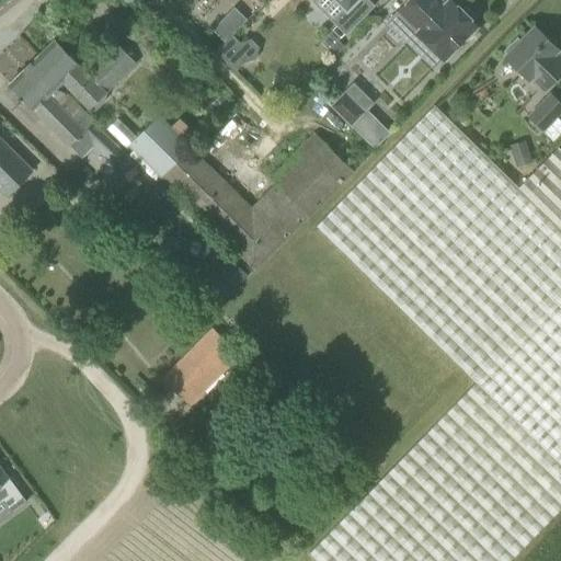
[(313,0),(312,1),(345,34),(374,6),(367,0),(313,0)]
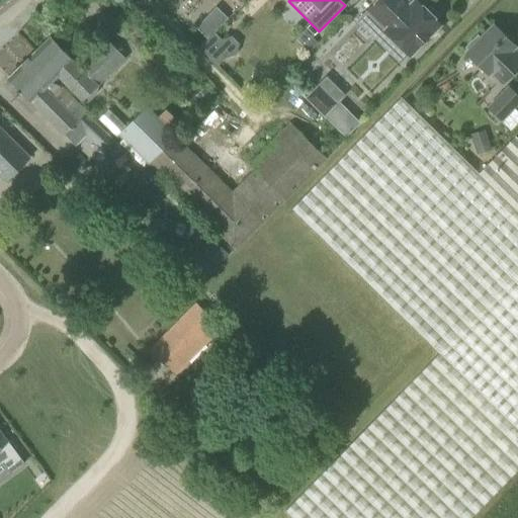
[(406,0),(376,0),(368,9),(381,22),(378,25),(409,56),(440,24),(436,19),(440,16),(430,6),(426,10),(416,0),(414,0),(410,4),(406,0)]
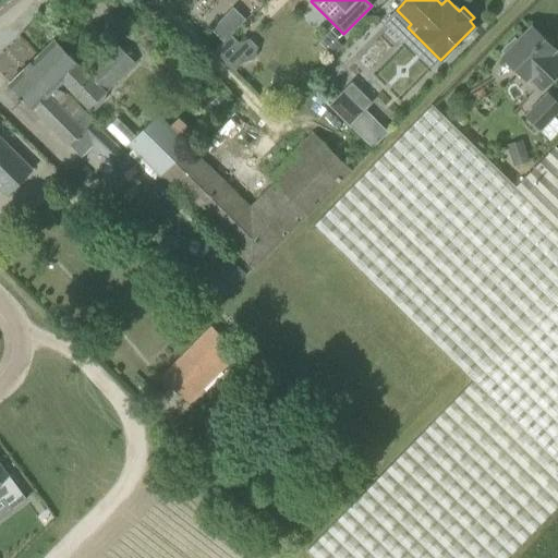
[(542,88),(557,71),(557,58),(552,52),(555,49),(532,26),(518,41),(514,38),(502,50),(506,53),(502,57),(525,80),(528,77),(541,89),(542,91),(543,89),(542,88)]
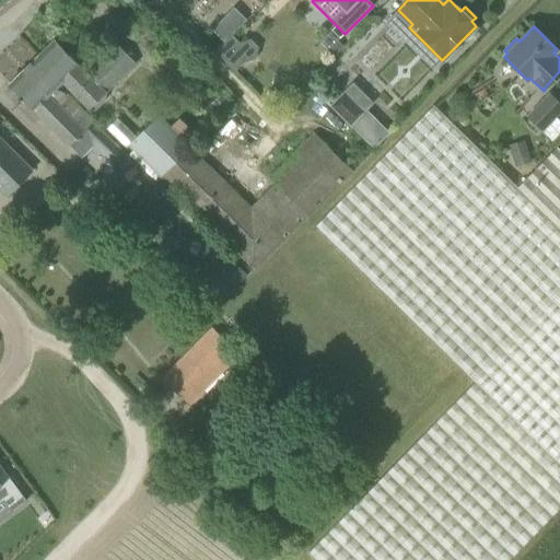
[(327,50),(337,41),(339,38),(331,30),(319,42),(327,50)]
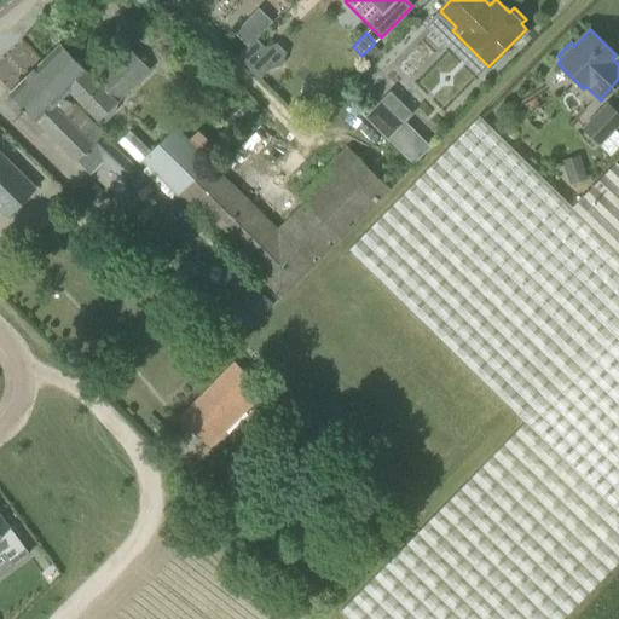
[(238,56),(260,79),(268,70),(282,65),(285,53),(276,44),(264,47),(255,39),(238,56)]
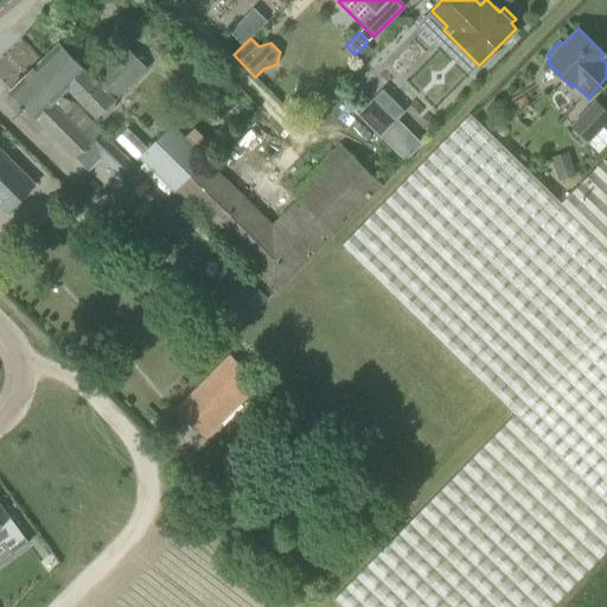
[(21,42),(2,61),(17,76),(36,57),(21,42)]
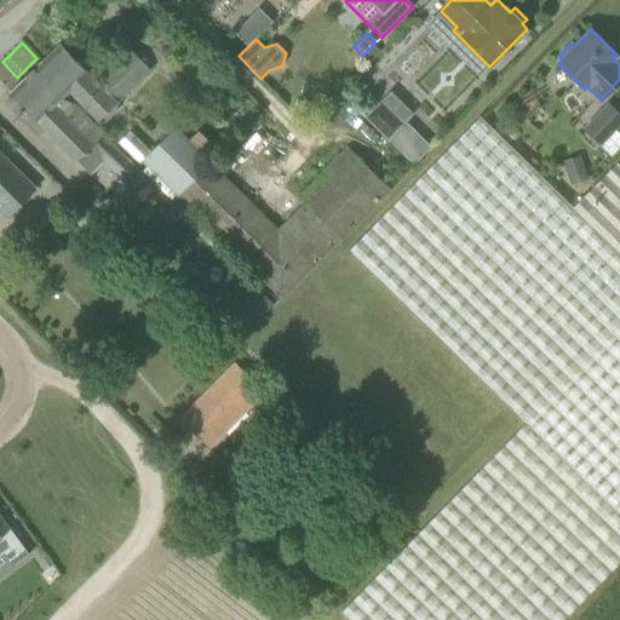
[(73,102),(63,112),(53,103),(68,89),(99,122),(102,120),(104,124),(118,112),(114,107),(118,104),(116,103),(149,70),(128,50),(96,82),(86,72),(61,44),(9,93),(10,95),(6,98),(18,112),(22,108),(75,162),(104,135),(73,102)]
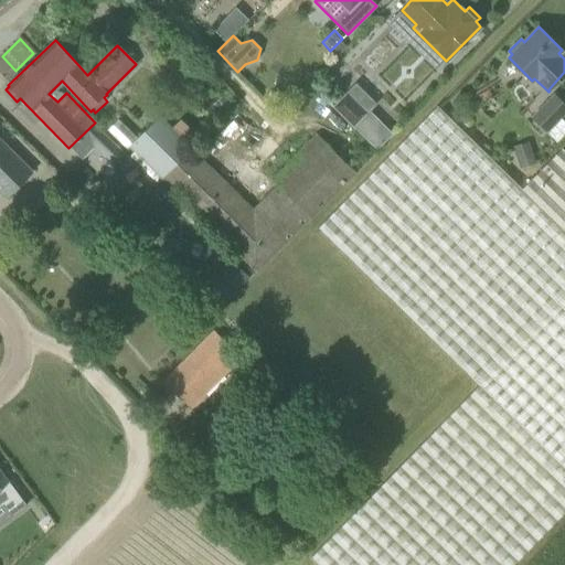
[(347,94),(334,106),(353,126),(365,113),(347,94)]
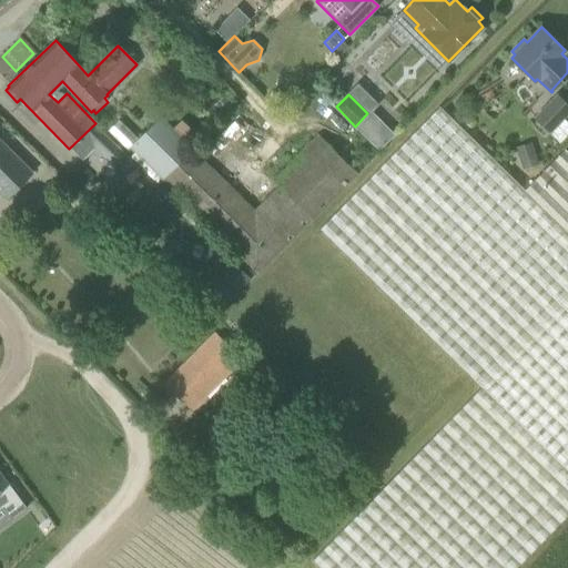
[(549,131),(567,110),(567,105),(558,95),(536,118),(549,131)]
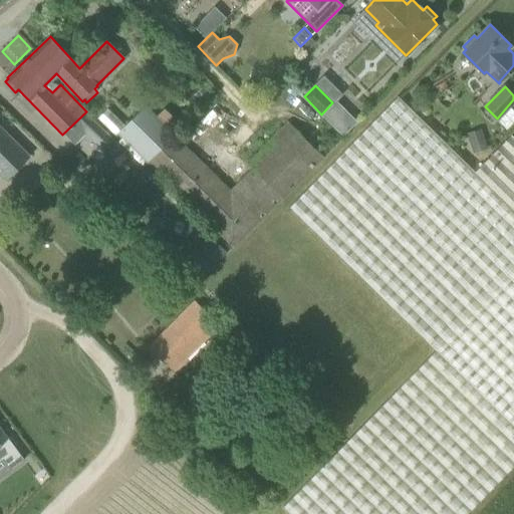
[(436,350),(284,507),(291,513),(467,513),(513,466),(513,138),(511,135),(475,172),(398,96),(289,207),(436,350)]
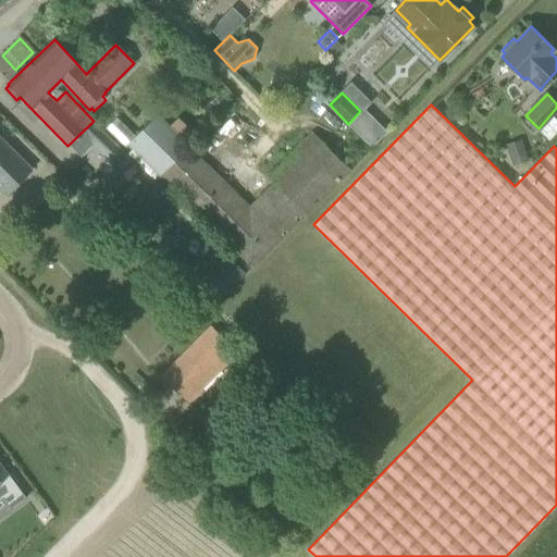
[(274,184),(250,208),(155,113),(124,145),(250,269),(347,171),(310,134),(267,177),(274,184)]
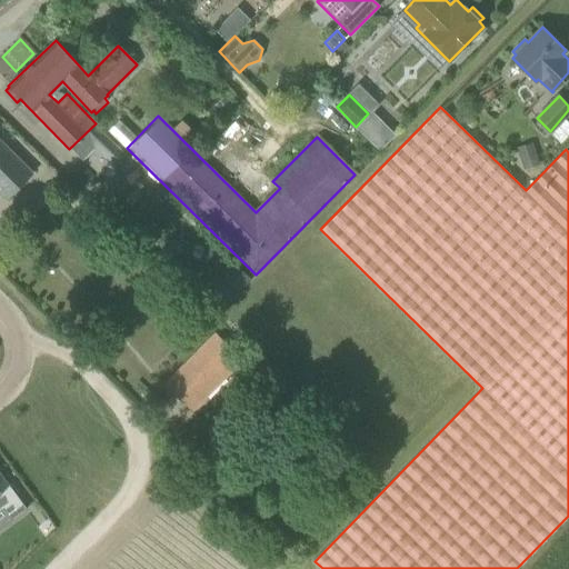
[(0,192),(7,200),(33,173),(0,140),(0,192)]
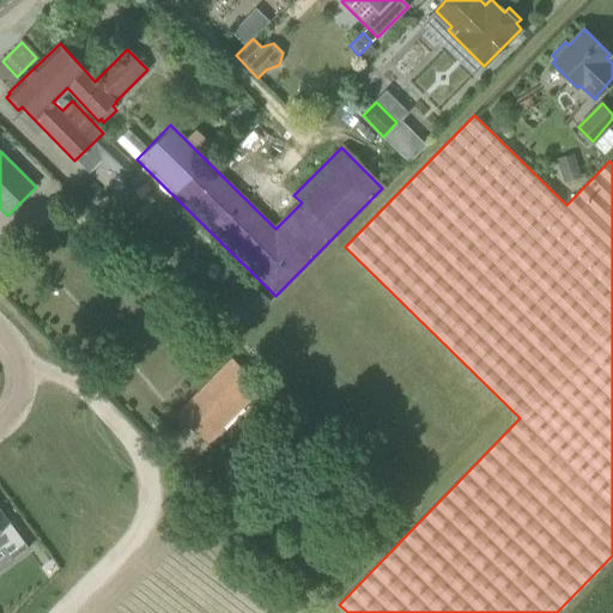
[(253,284),(231,307),(249,325),(271,301),(253,284)]
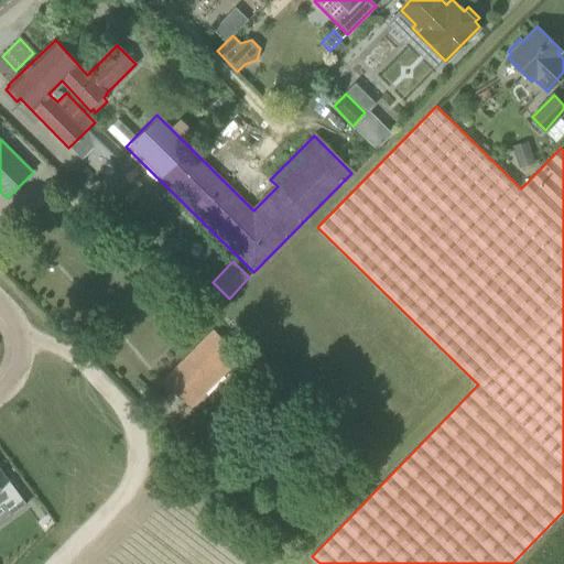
[(239,357),(214,332),(164,382),(190,407),(239,357)]
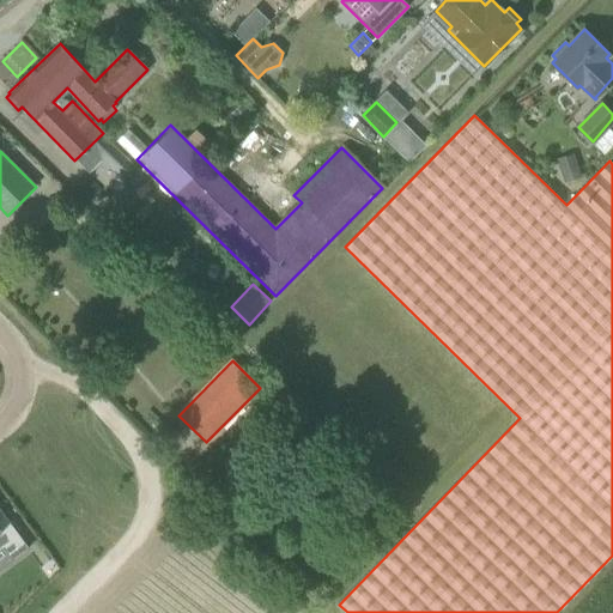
[(0,550),(4,547),(13,560),(29,548),(0,508),(0,550)]
